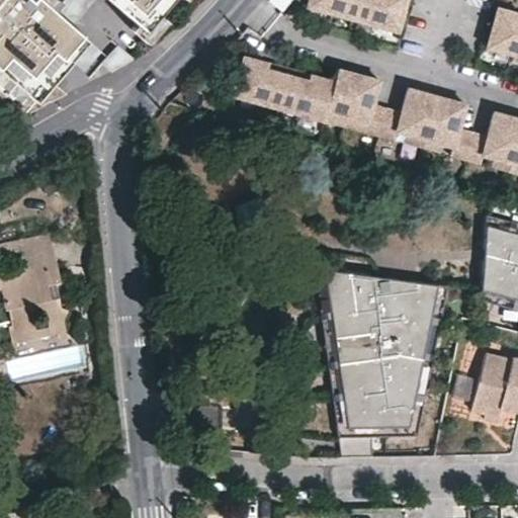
[(0,0),(0,111),(13,123),(67,94),(52,81),(87,40),(72,26),(55,11),(40,0),(0,0)]
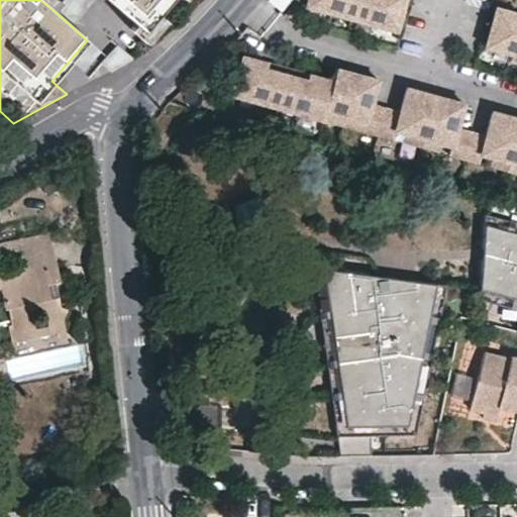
[(64,0),(55,11),(72,26),(94,0),(64,0)]
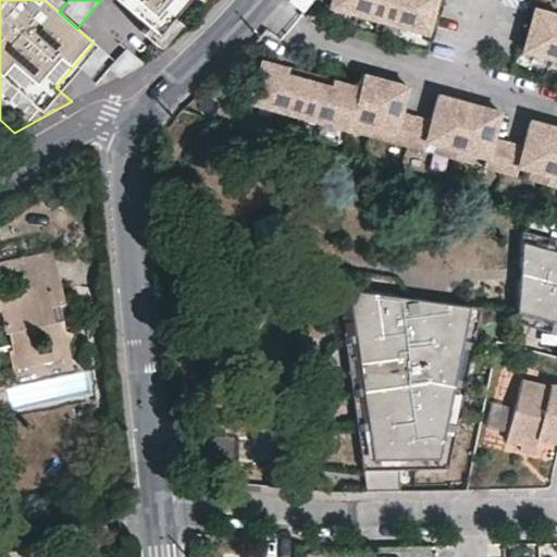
[(120,0),(147,24),(157,32),(171,14),(183,0),(120,0)]
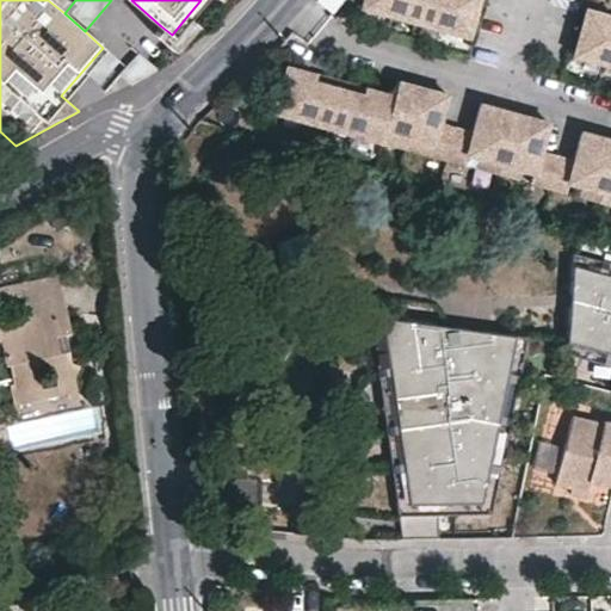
[(344,0),(316,0),(315,1),(332,16),(344,0)]
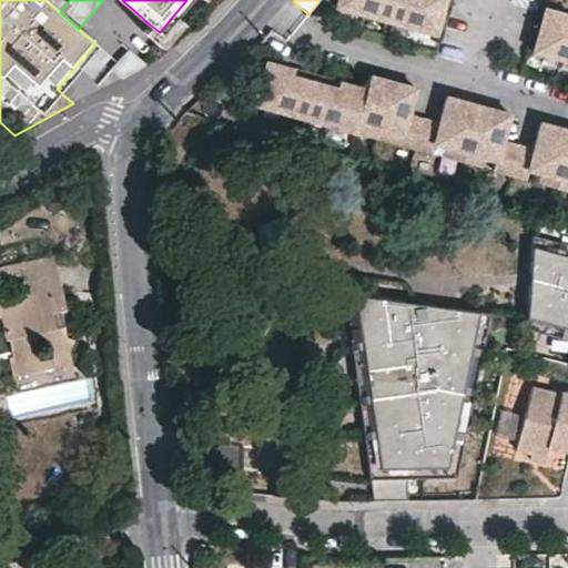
[(336,0),(335,7),(434,34),(443,0),(336,0)]
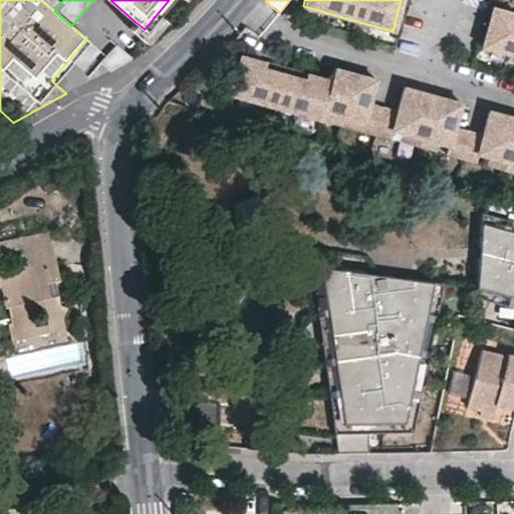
[(513,13),(492,7),(481,46),(513,55),(513,13)]
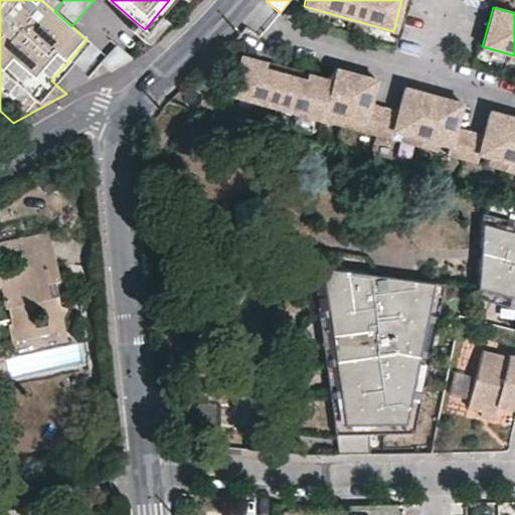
[(167,20),(158,13),(145,29),(136,22),(131,28),(148,42),(167,20)]
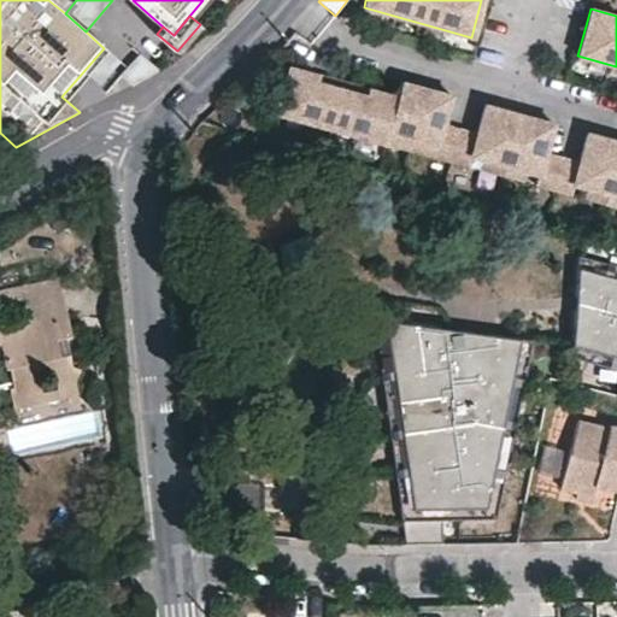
[(136,84),(159,70),(141,54),(123,72),(136,84)]
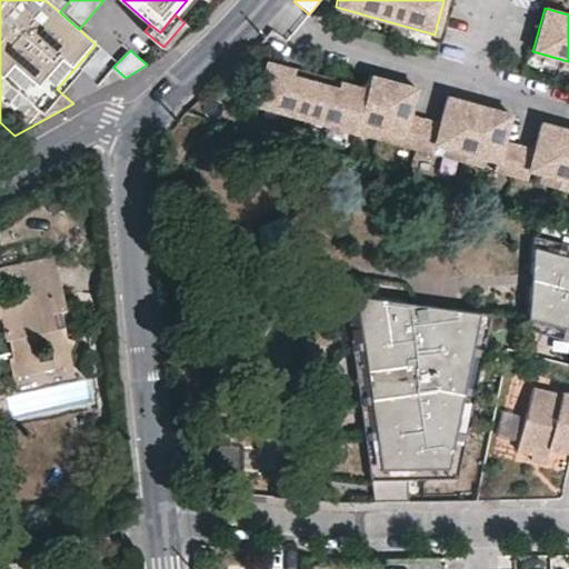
[(255,105),(353,132),(355,127),(400,139),(397,152),(428,161),(430,153),(493,171),(491,178),(522,187),(525,179),(568,191),(568,130),(540,122),(532,149),(501,141),(509,115),(446,97),(438,123),(407,115),(415,88),(369,76),(365,89),(267,62),(255,105)]
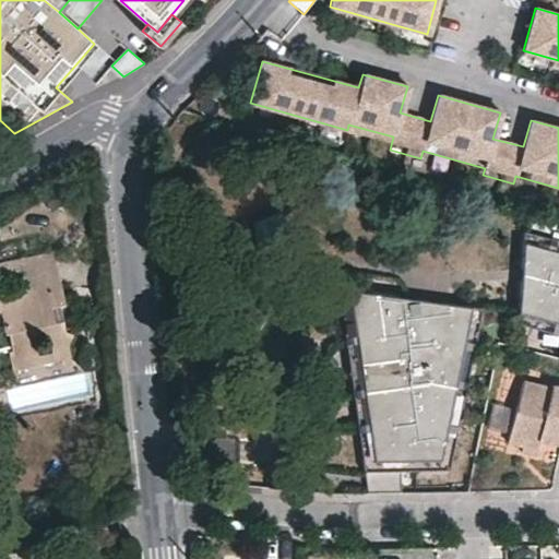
[(558,239),(525,234),(523,325),(558,334),(558,239)]
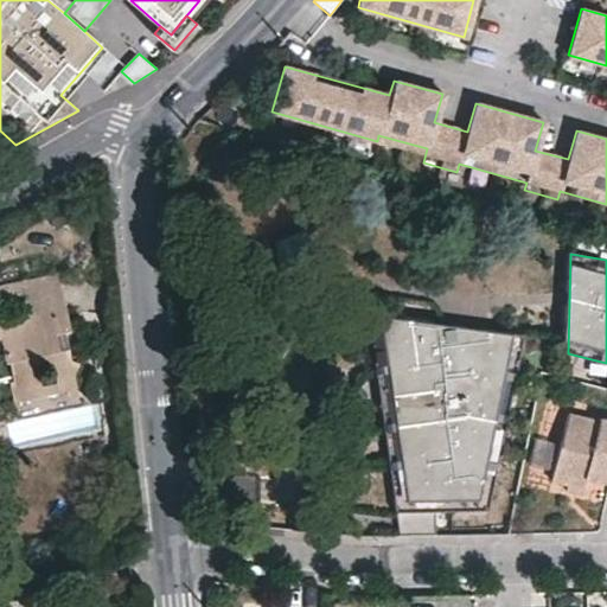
[(57,272),(17,280),(20,299),(24,317),(64,307),(57,272)]
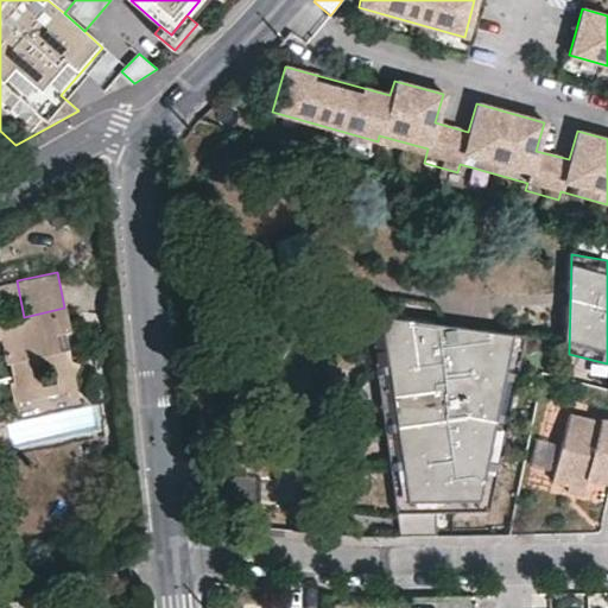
[(0,303),(20,299),(17,280),(0,284),(0,303)]
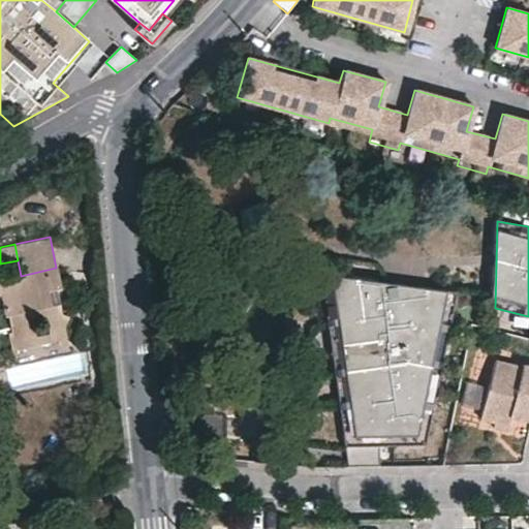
[(61,286),(56,268),(21,276),(0,280),(0,351),(65,337),(63,329),(67,315),(61,313),(59,312),(57,303),(51,304),(49,289),(61,286)]
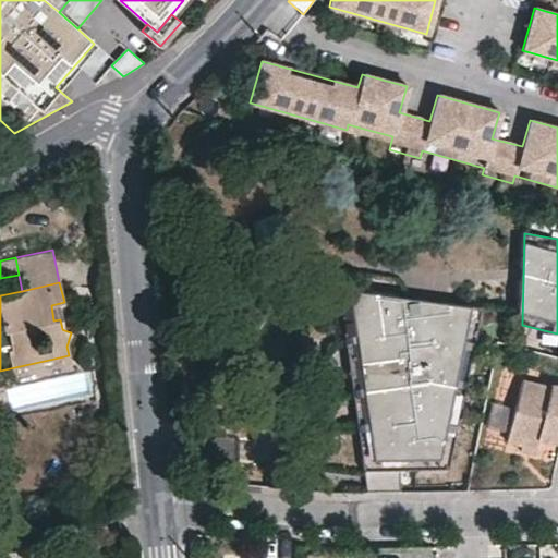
[(489,312),(337,289),(347,344),(355,343),(374,466),(362,469),(364,488),(398,488),(397,470),(445,470),(489,312)]
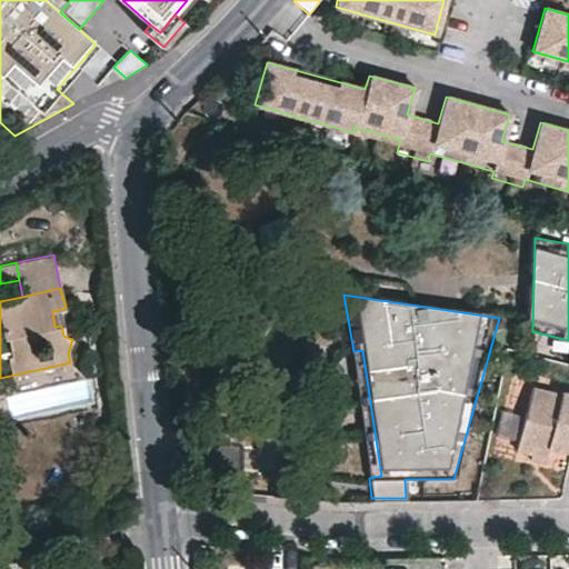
[(568,390),(562,389),(561,392),(532,386),(518,447),(532,450),(547,453),(549,445),(568,449),(568,390)]
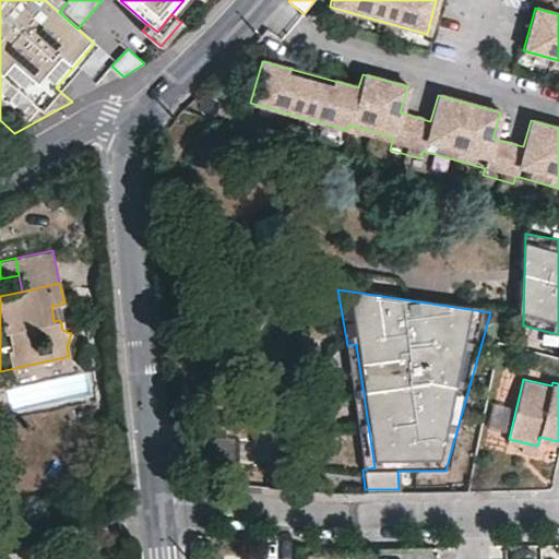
[(537,445),(523,442),(522,448),(535,452),(537,445)]
